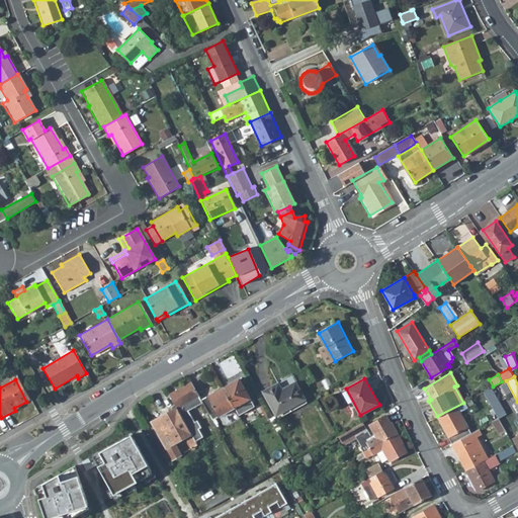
[(223,389),(234,408),(237,414),(238,416),(254,407),(239,379),(223,389)]
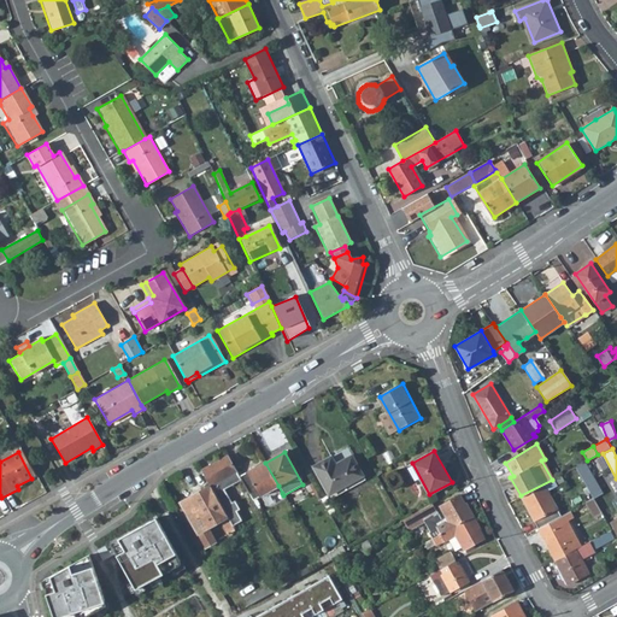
[(236,472),(227,457),(201,471),(210,487),(219,504),(229,499),(224,491),(241,481),(239,477),(236,472)]
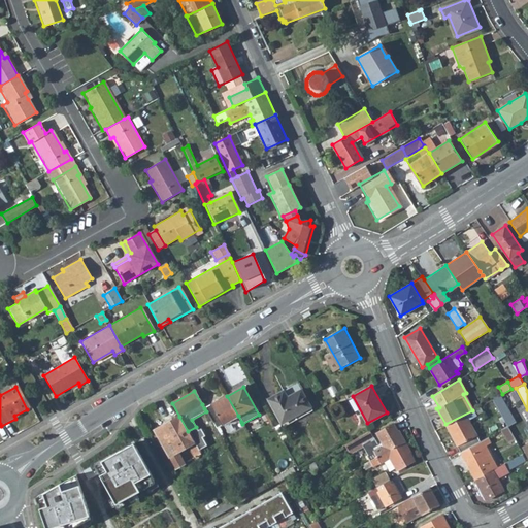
[(283,424),(312,408),(302,391),(288,398),(285,391),(268,400),(283,424)]
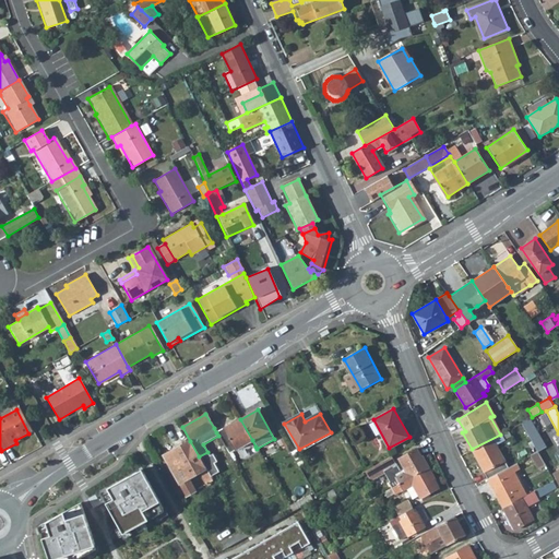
[(537,451),(546,445),(531,418),(522,423),(537,451)]
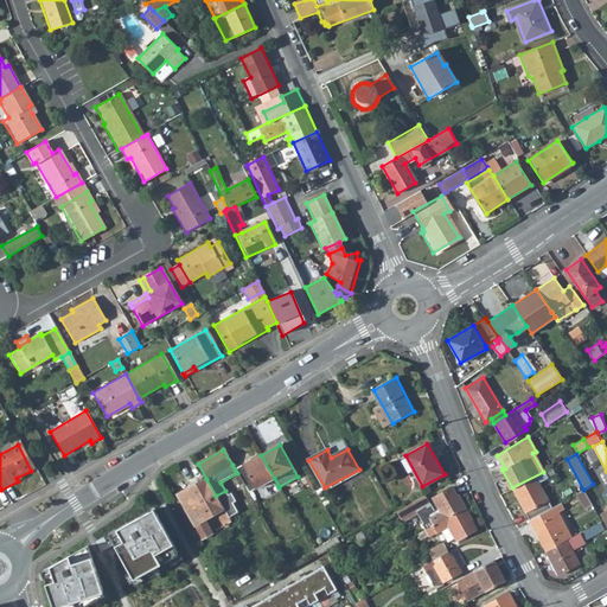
[(235,470),(237,473),(248,493),(255,489),(274,478),(261,455),(235,470)]
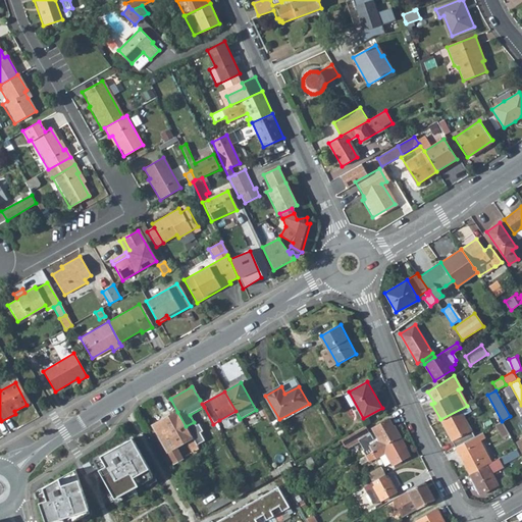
[(440,419),(455,447),(475,436),(463,414),(472,409),(471,408),(476,405),(474,402),(467,406),(440,419)]
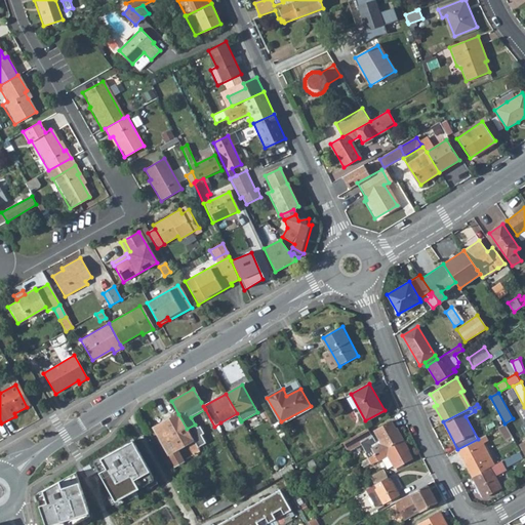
[(237,413),(220,422),(224,429),(240,419),(237,413)]
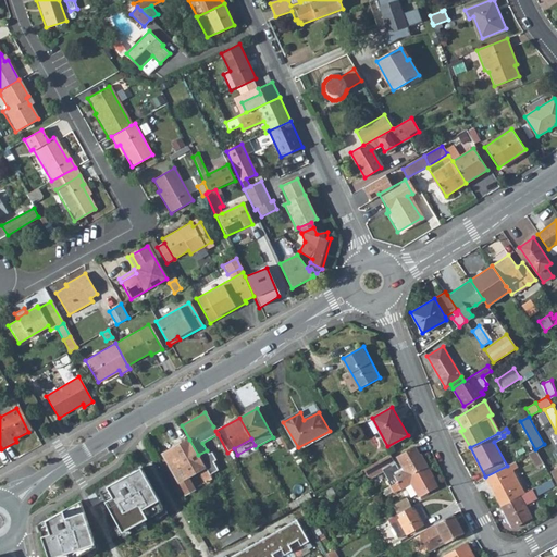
[(189,440),(162,455),(185,496),(195,491),(187,478),(199,471),(206,483),(212,480),(198,455),(194,447),(189,440)]
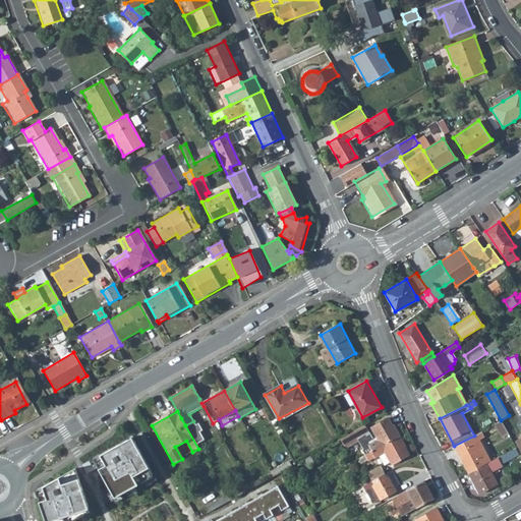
[(399,435),(393,424),(392,425),(388,417),(370,426),(375,436),(372,438),(368,430),(365,423),(359,427),(339,439),(343,445),(347,446),(359,440),(363,448),(361,449),(364,453),(399,435)]
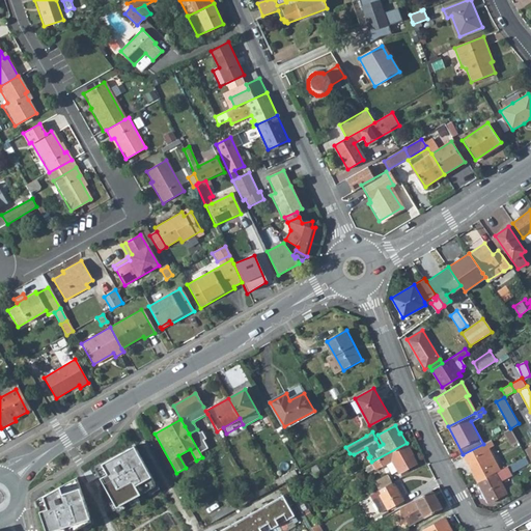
[(503,432),(510,446),(518,442),(511,429),(503,432)]
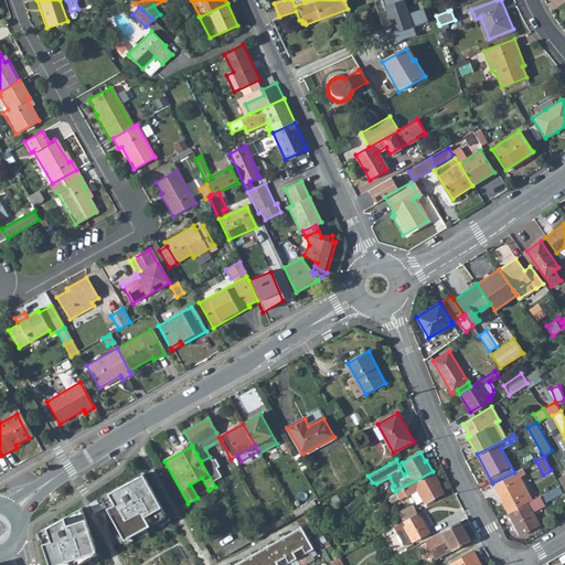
[(492,483),(508,512),(532,500),(520,479),(525,476),(521,468),(514,472),(492,483)]
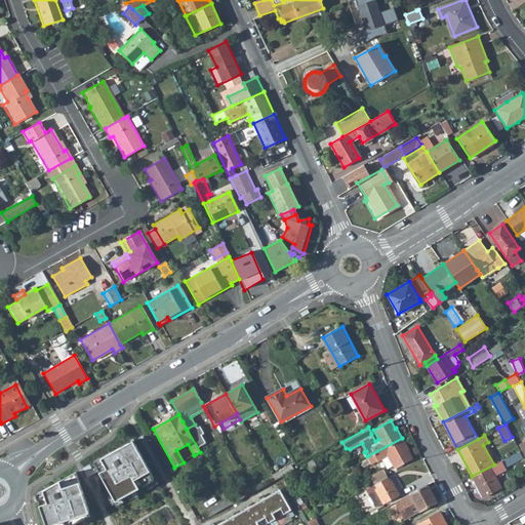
[(386,469),(393,465),(394,467),(410,456),(406,448),(407,448),(402,438),(367,456),(369,462),(376,458),(376,459),(380,457),(386,469)]
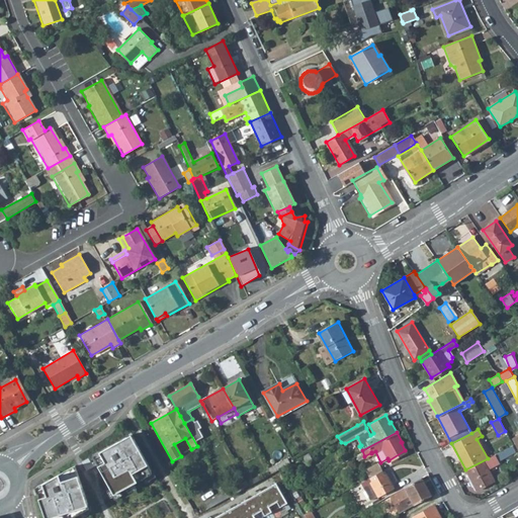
[(131,434),(92,456),(113,495),(152,473),(131,434)]
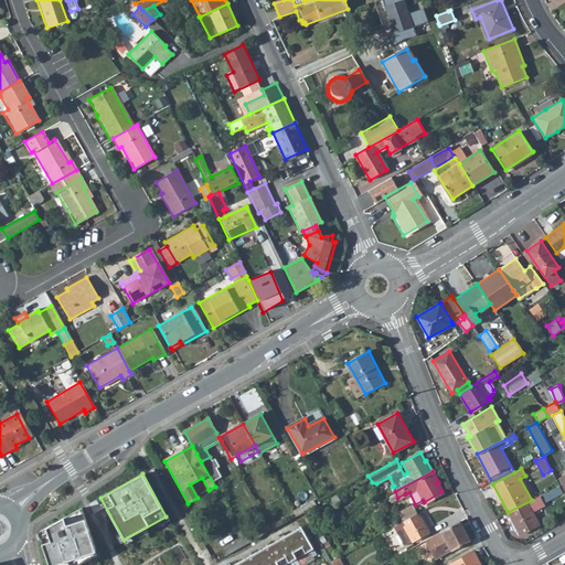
[(508,513),(519,534),(539,524),(532,512),(544,505),(540,496),(532,500),(508,512),(508,513)]
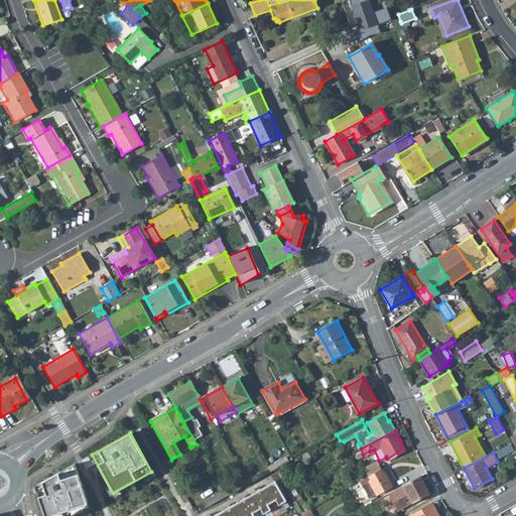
[(368,475),(380,468),(376,461),(364,467),(368,475)]
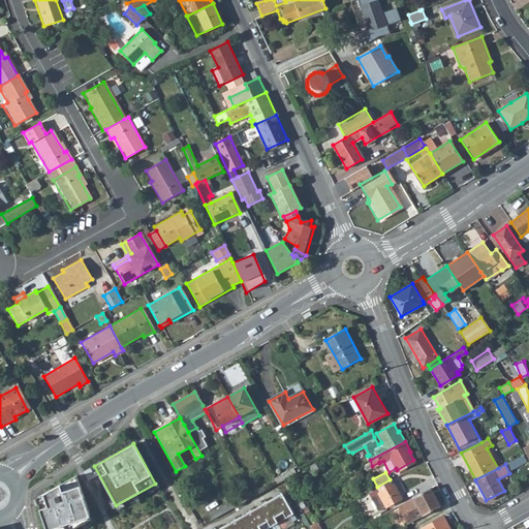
[(283,478),(284,478),(282,474),(274,479),(276,483),(276,484),(283,478)]
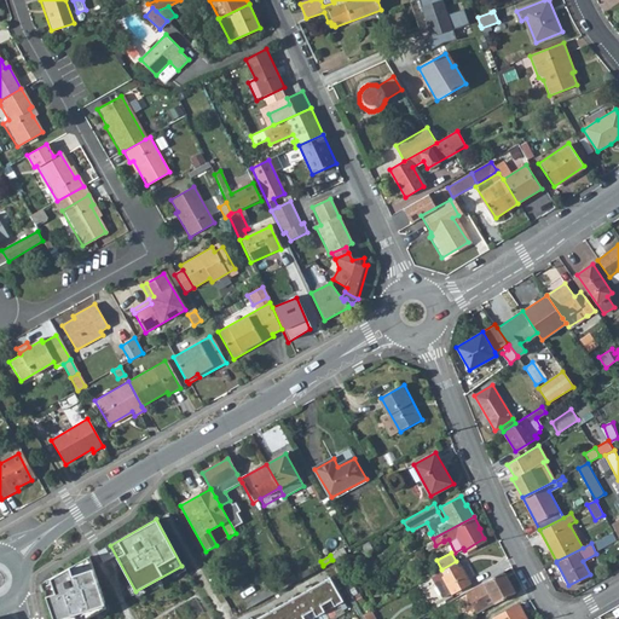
[(88,556),(42,583),(53,618),(59,618),(104,603),(88,556)]
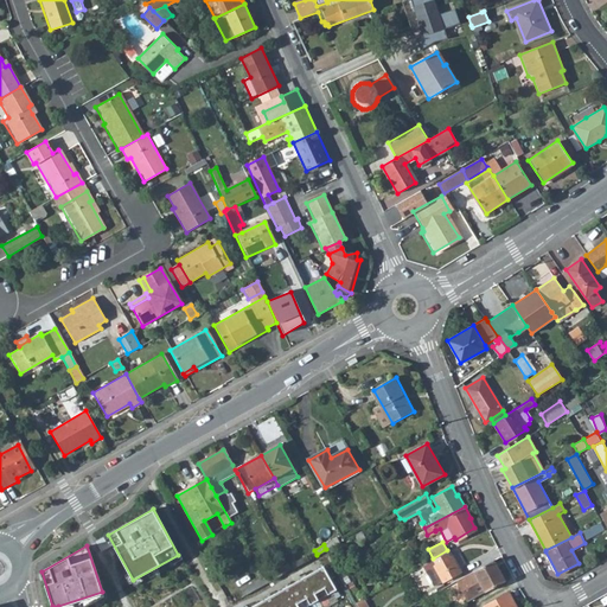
[(451,555),(447,550),(433,558),(423,563),(426,568),(435,585),(461,569),(453,554),(451,555)]
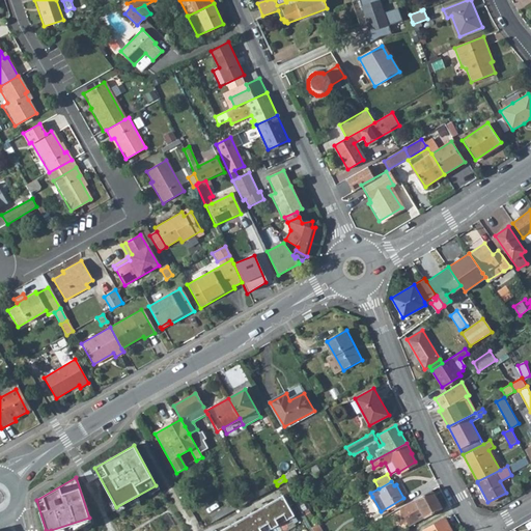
[(424,515),(442,506),(432,488),(415,498),(399,507),(409,525),(424,515)]
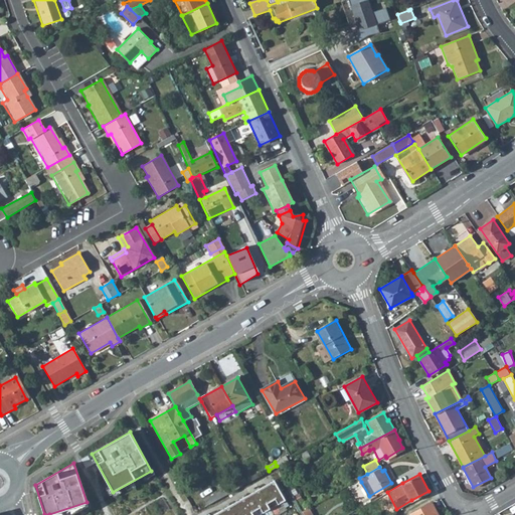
[(244,478),(222,490),(225,496),(247,483),(245,480),(244,478)]
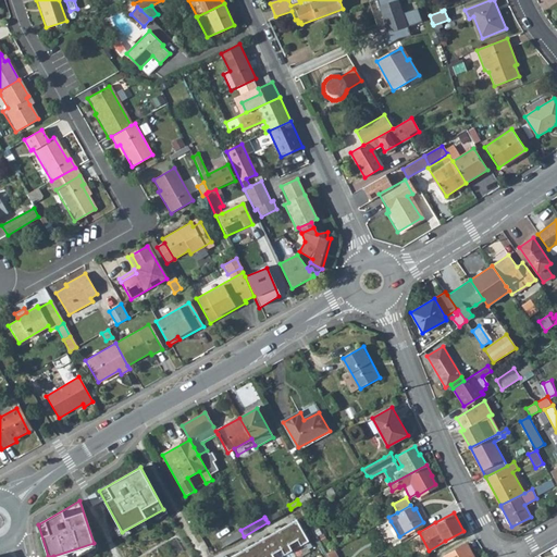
[(297,518),(280,529),(292,549),(306,542),(309,547),(312,545),(297,518)]
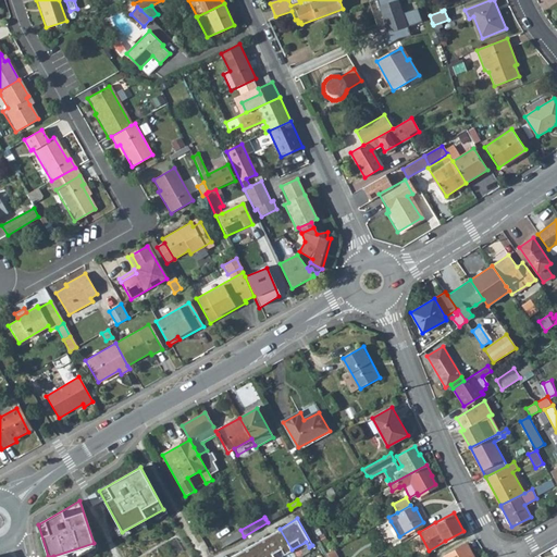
[(280,529),(263,537),(273,556),(279,556),(288,552),(291,556),(292,556),(295,555),(292,549),(280,529)]
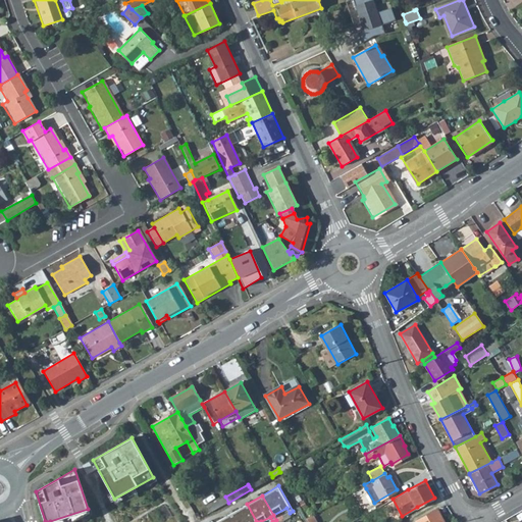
[(221,507),(228,503),(225,497),(218,501),(221,507)]
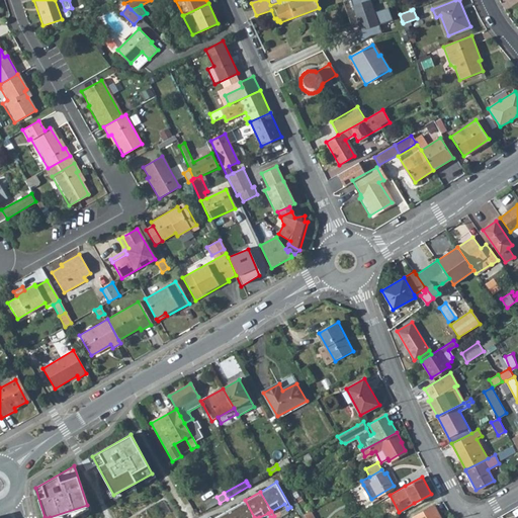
[(207,509),(220,503),(217,497),(204,504),(207,509)]
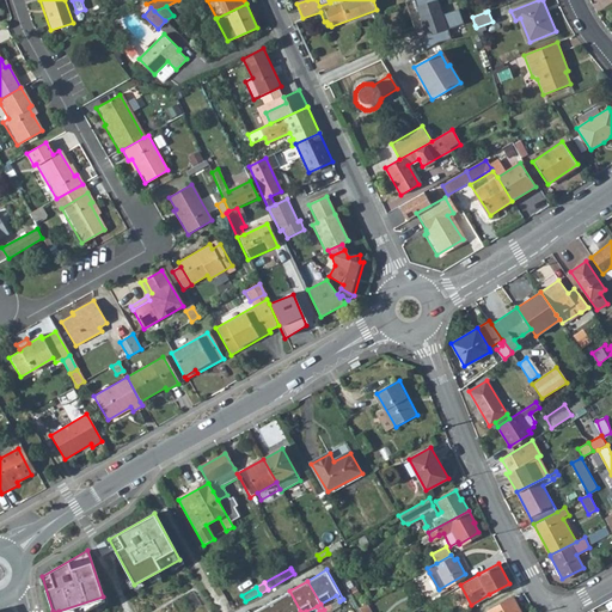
[(300,611),(289,591),(271,601),(277,611),(300,611)]
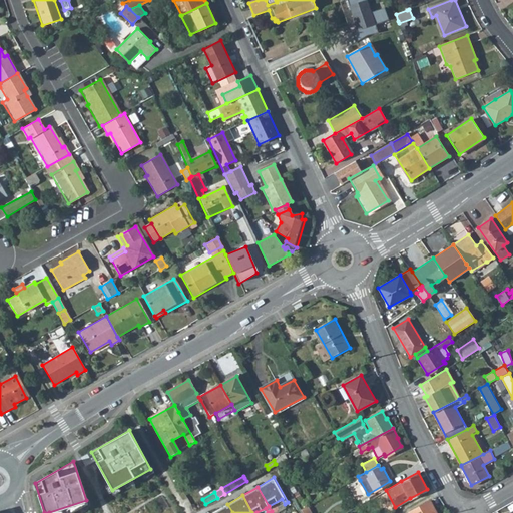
[(436,512),(430,500),(409,512),(436,512)]
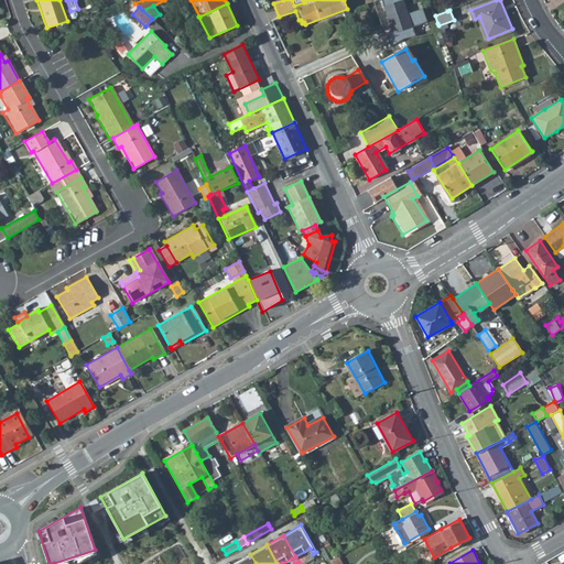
[(256,563),(250,554),(232,563),(231,563),(256,563)]
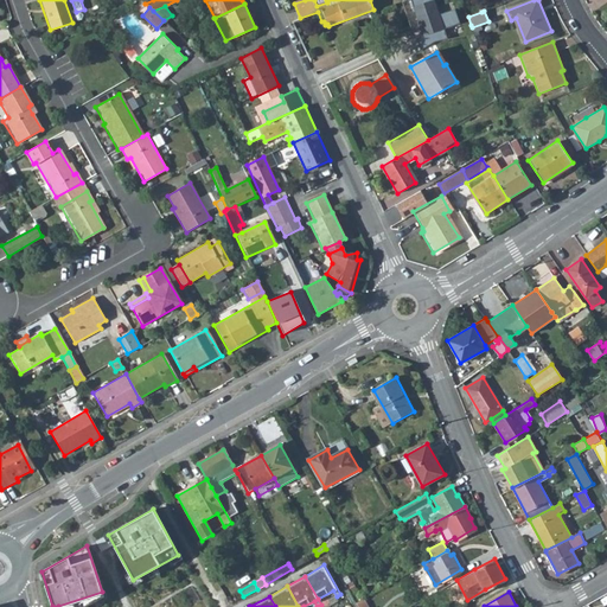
[(355,601),(357,606),(368,606),(363,596),(355,601)]
